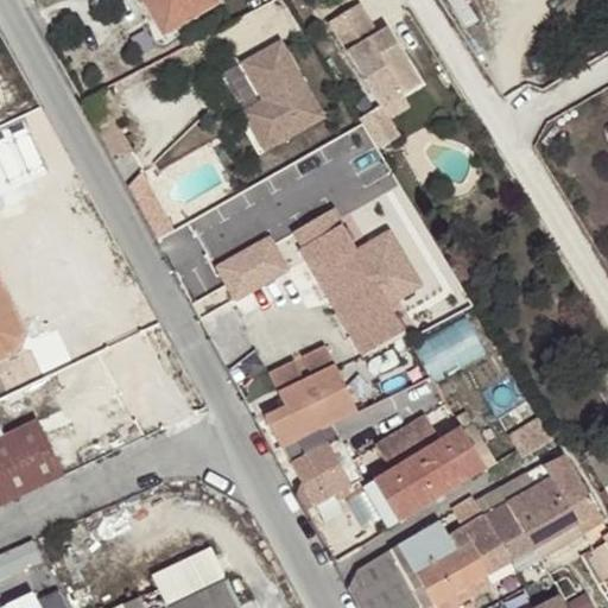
[(215,0),(141,0),(163,36),(217,4),(215,0)]
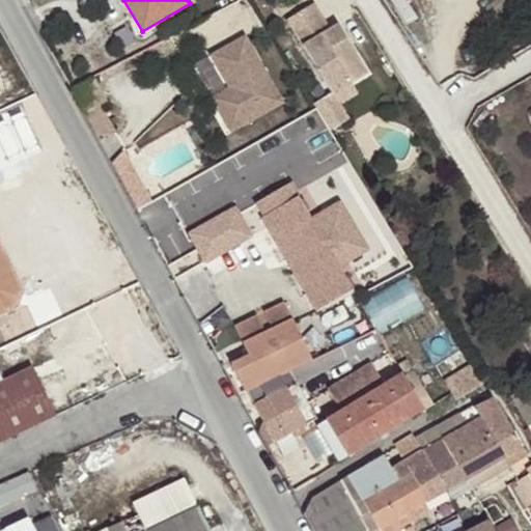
[(332,95),(352,84),(370,72),(341,23),(332,29),(320,36),(314,25),(325,18),(314,2),(284,21),(332,95)]
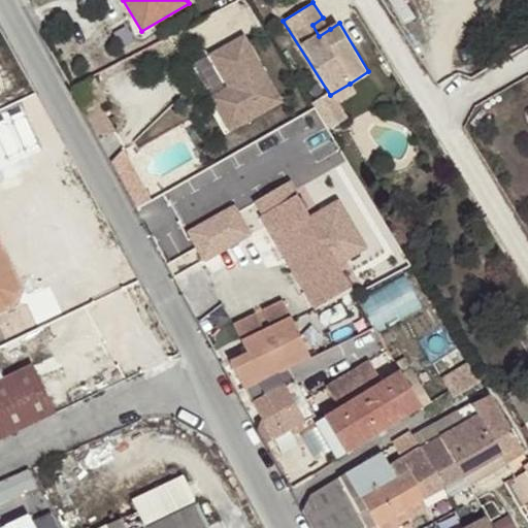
[(330,29),(323,18),(312,25),(319,36),(330,29)]
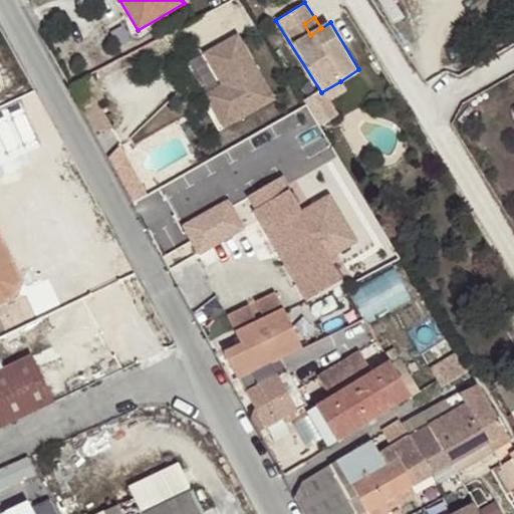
[(275,100),(241,34),(207,51),(224,83),(231,96),(213,106),(224,126),(275,100)]
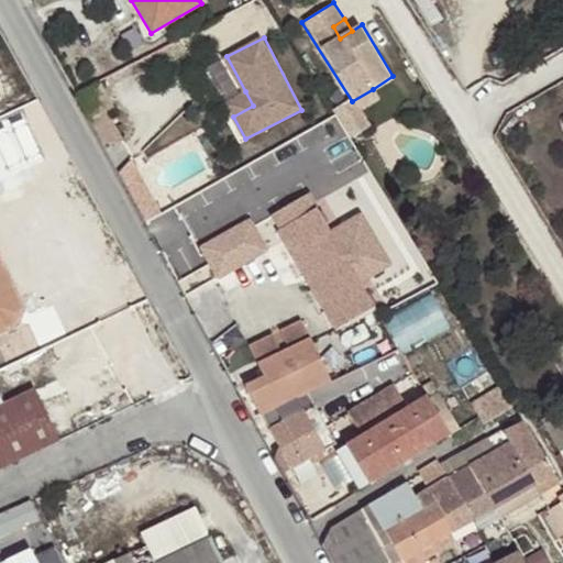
[(352,101),(334,112),(351,141),(371,129),(361,113),(382,100),(373,89),(352,101)]
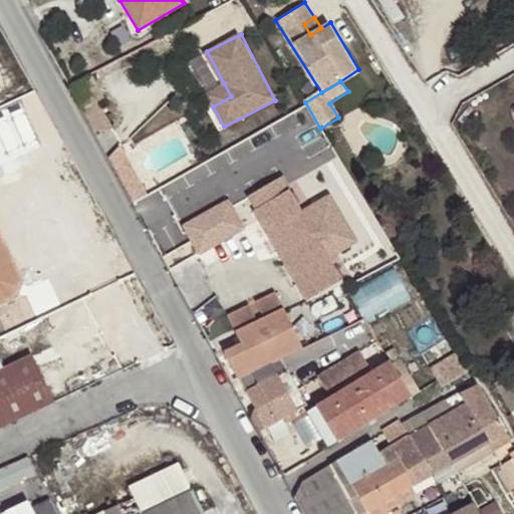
[(213,106),(231,96),(224,83),(206,92),(213,106)]
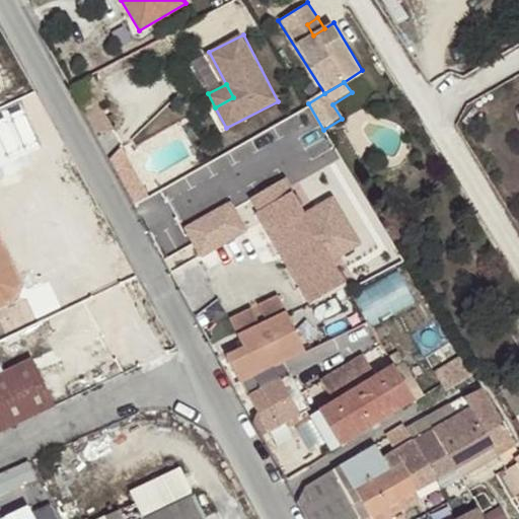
[(301,212),(281,176),(248,195),(256,209),(252,211),(308,308),(345,288),(328,260),(356,243),(329,196),(301,212)]
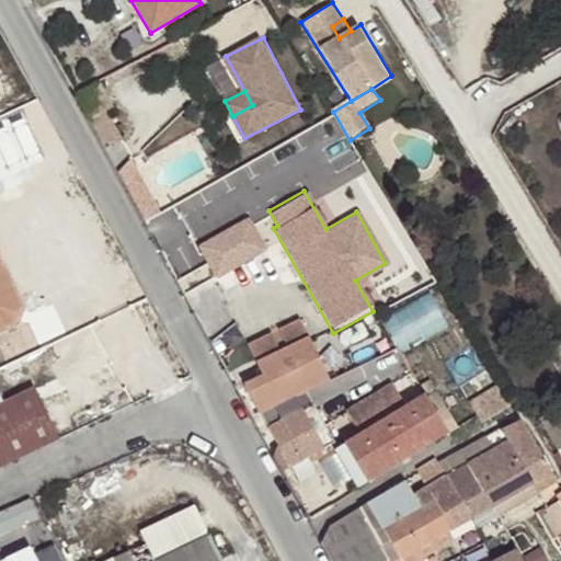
[(261,247),(244,219),(198,244),(215,273),(261,247)]
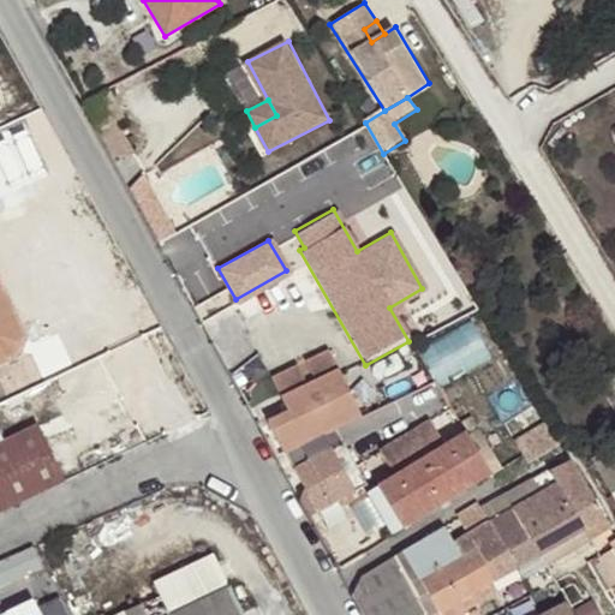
[(0,512),(34,497),(65,482),(37,425),(0,440),(0,362),(24,350),(31,329),(1,269),(0,268),(0,512)]
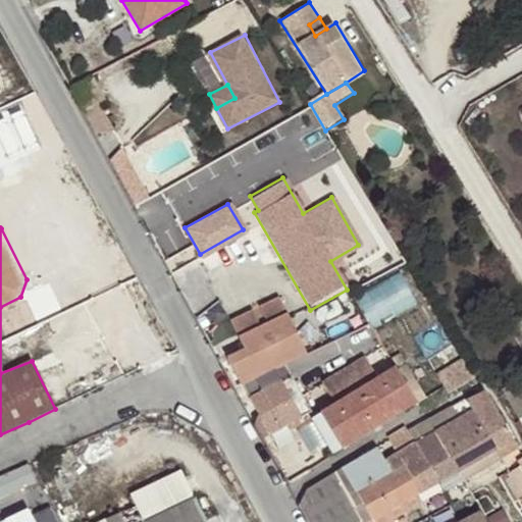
[(374,281),(360,289),(369,308),(382,299),(374,281)]
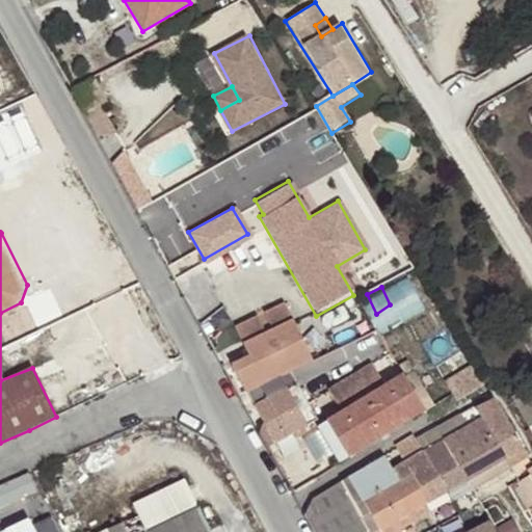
[(233,366),(245,392),(291,371),(308,363),(293,337),(287,325),(277,309),(261,316),(275,345),(270,348),(256,319),(238,328),(251,356),(233,366)]
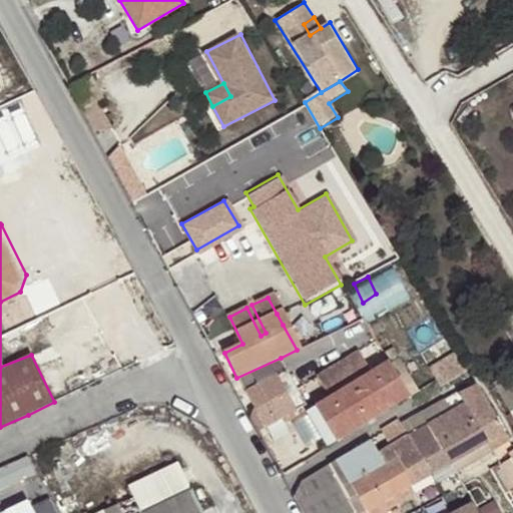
[(354,346),(338,356),(355,385),(390,365),(380,350),(362,360),(354,346)]
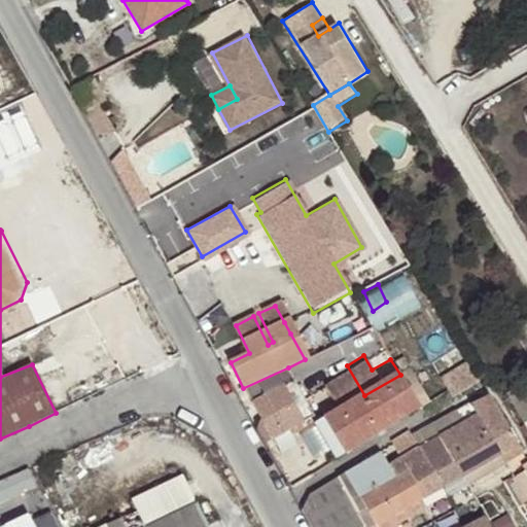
[(471,359),(448,377),(460,395),(485,378),(471,359)]
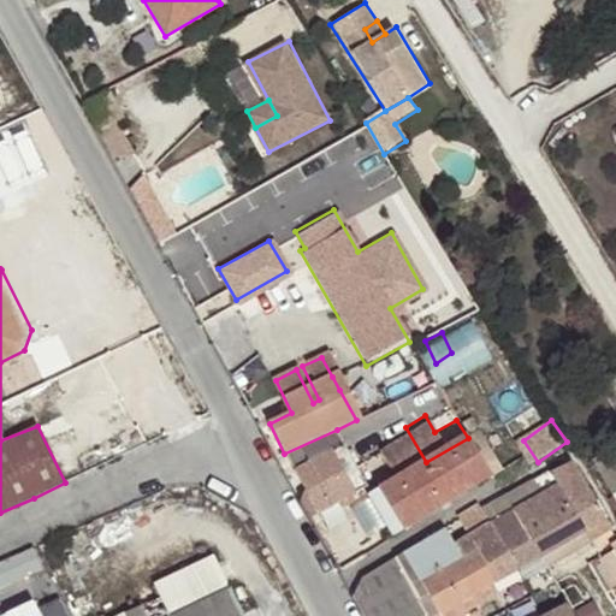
[(372,446),(390,480),(426,462),(406,427),(372,446)]
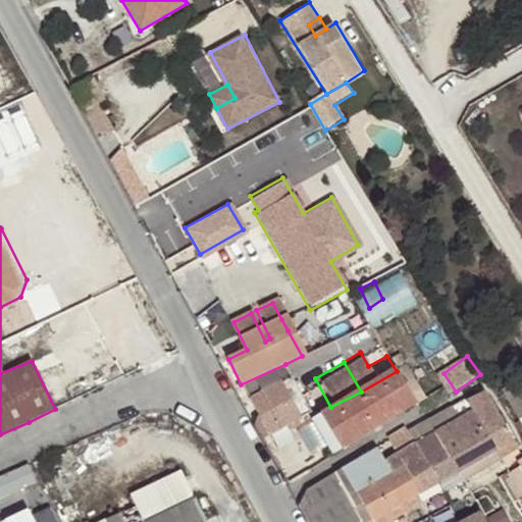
[(241,384),(250,399),(292,376),(285,364),(241,384)]
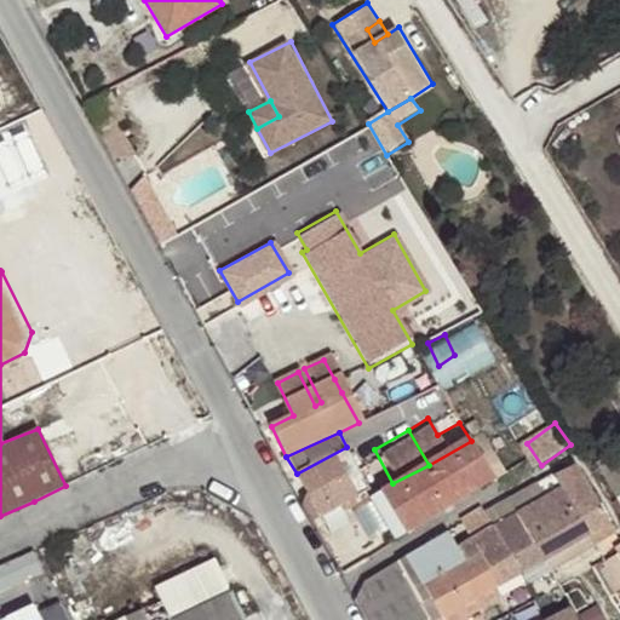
[(451,505),(493,477),(471,441),(429,465),(451,505)]
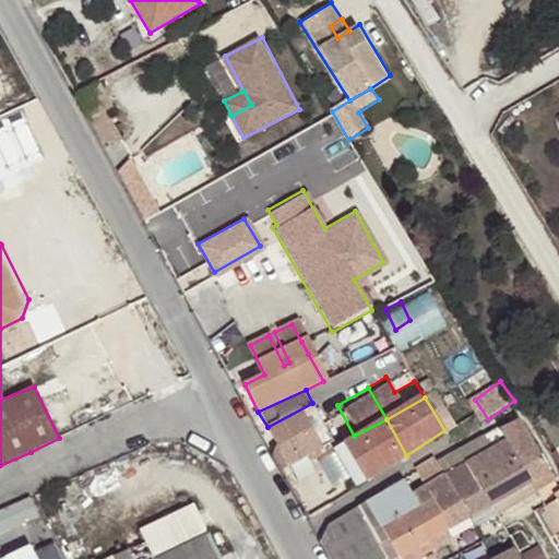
[(268,427),(288,466),(334,441),(312,403),(268,427)]
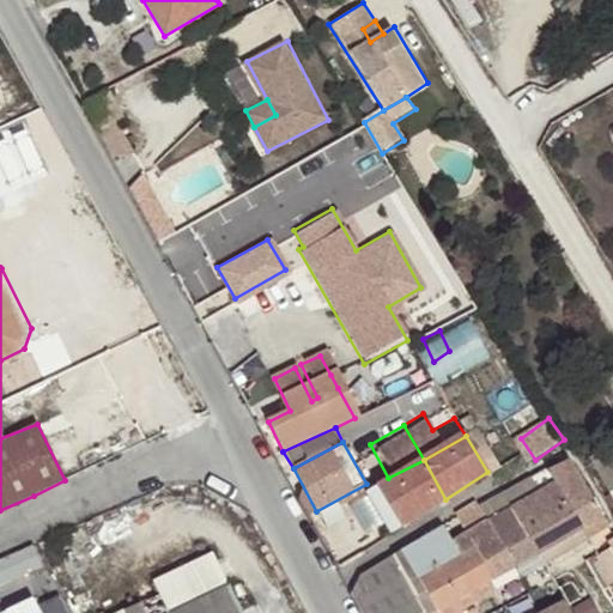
[(401,527),(445,499),(424,460),(388,478),(376,485),(401,527)]
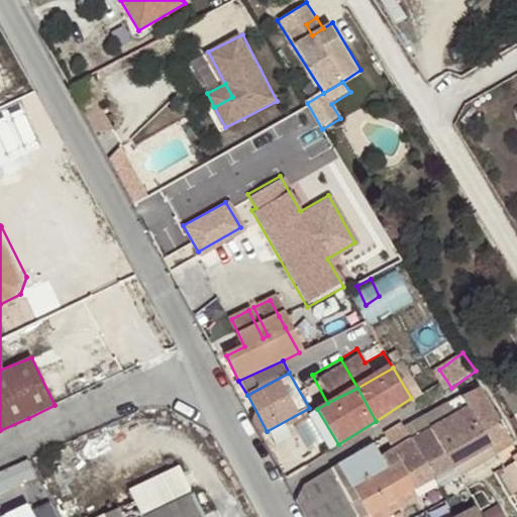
[(508,435),(480,389),(461,398),(468,407),(491,446),(508,435)]
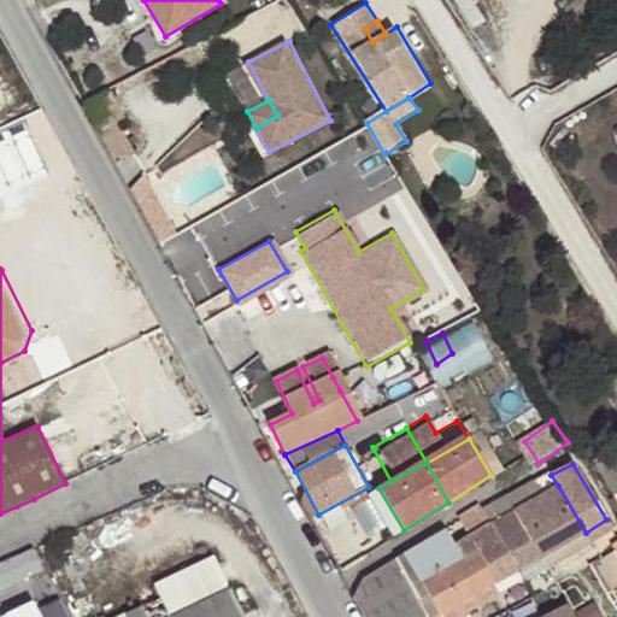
[(558,486),(515,510),(541,558),(586,533),(558,486)]
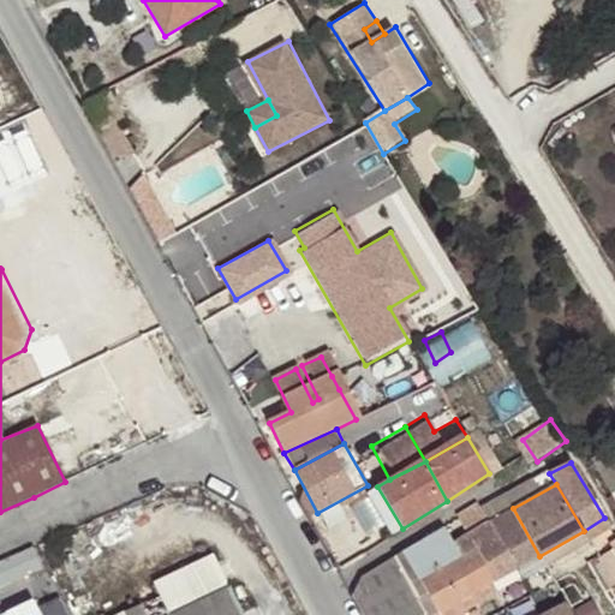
[(390,536),(402,529),(377,487),(365,494),(390,536)]
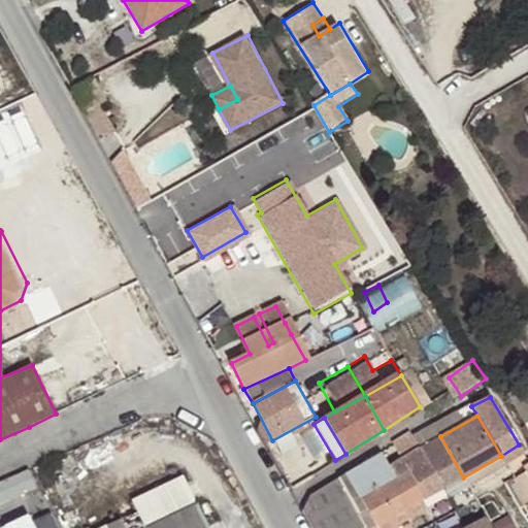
[(440,436),(434,424),(415,435),(444,488),(463,477),(440,436)]
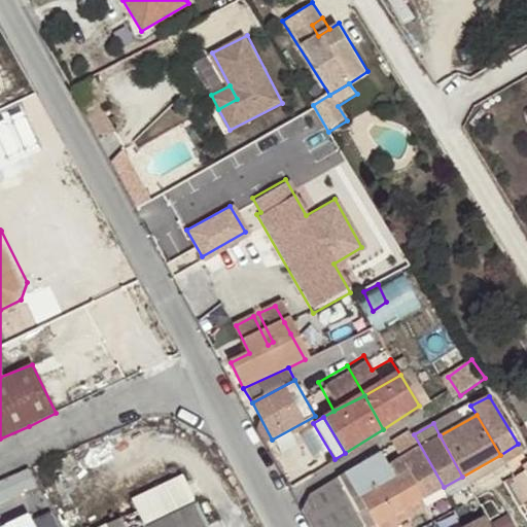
[(444,487),(414,434),(412,436),(409,432),(379,450),(379,453),(395,480),(406,472),(421,500),(444,487)]
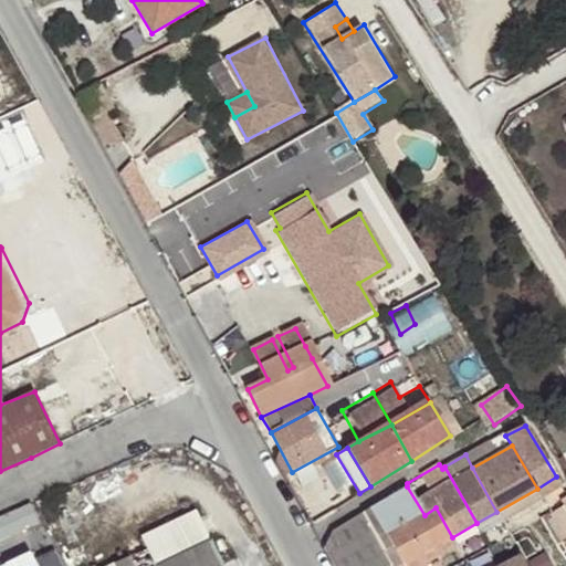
[(542,496),(562,485),(556,477),(537,489),(542,496)]
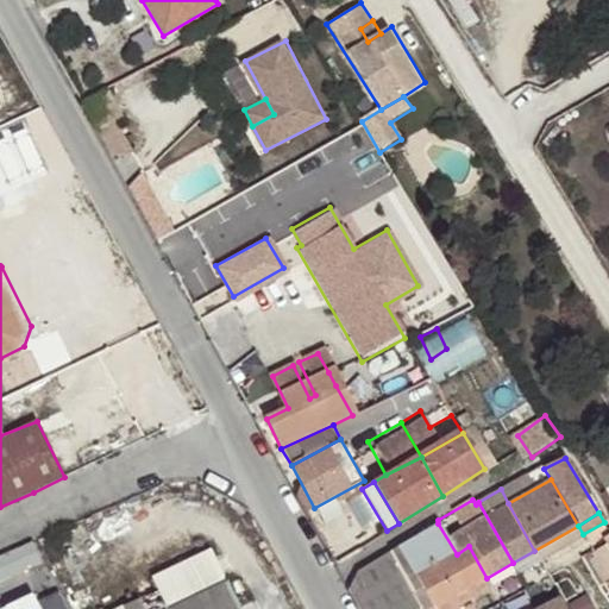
[(420,534),(357,571),(349,590),(358,608),(454,608),(493,588),(487,578),(469,546),(457,554),(438,523),(420,534)]
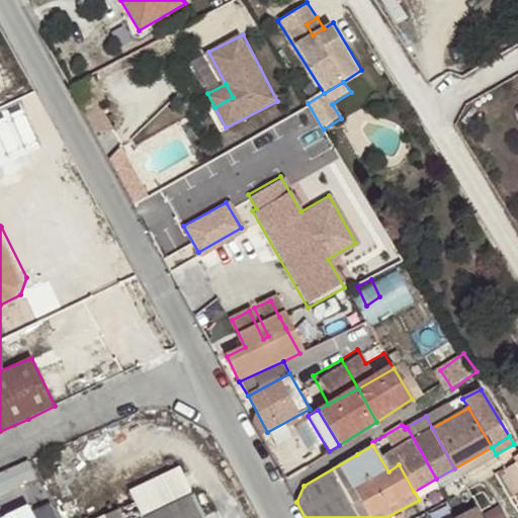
[(0,499),(45,481),(35,459),(0,473),(0,499)]
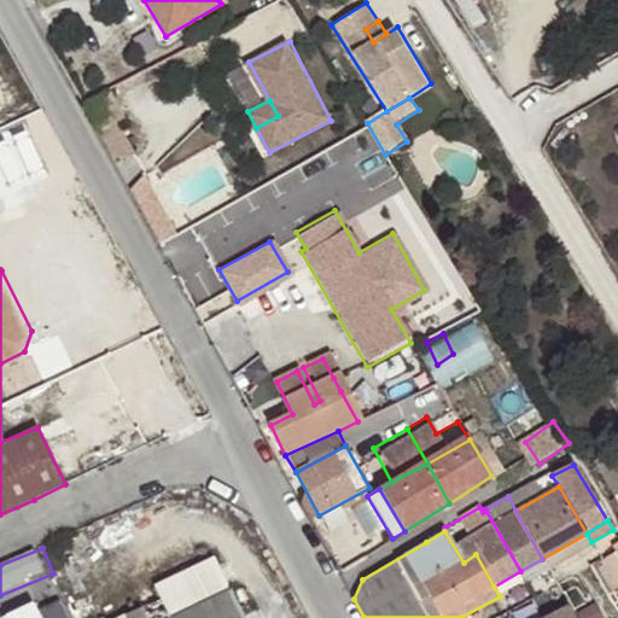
[(242,617),(211,557),(152,586),(158,598),(168,617),(145,617),(140,607),(124,614),(126,617),(242,617)]
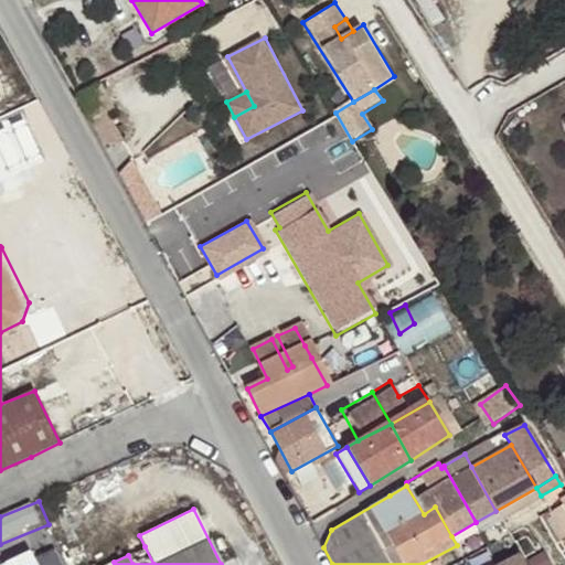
[(480,532),(501,521),(496,511),(476,522),(480,532)]
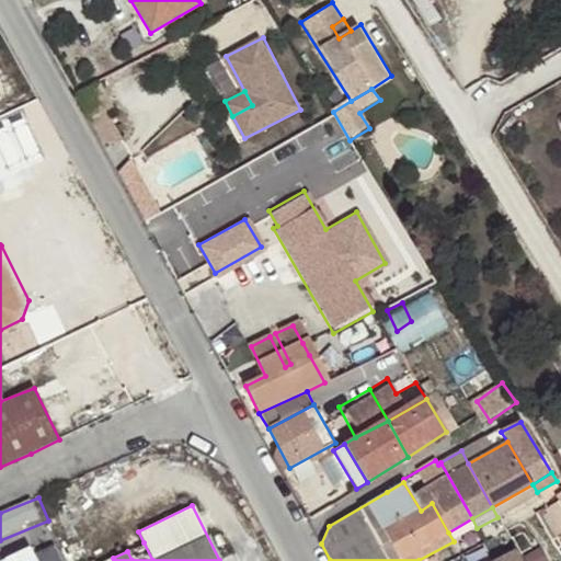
[(448,533),(454,541),(477,528),(472,518),(448,533)]
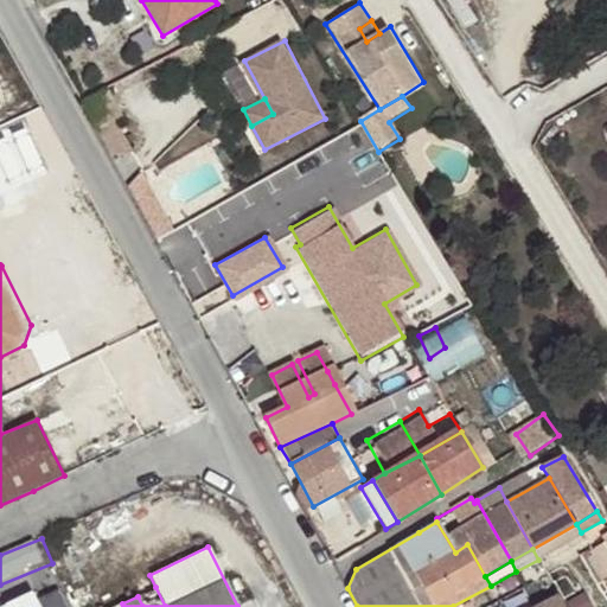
[(165,606),(155,587),(138,596),(142,606),(165,606)]
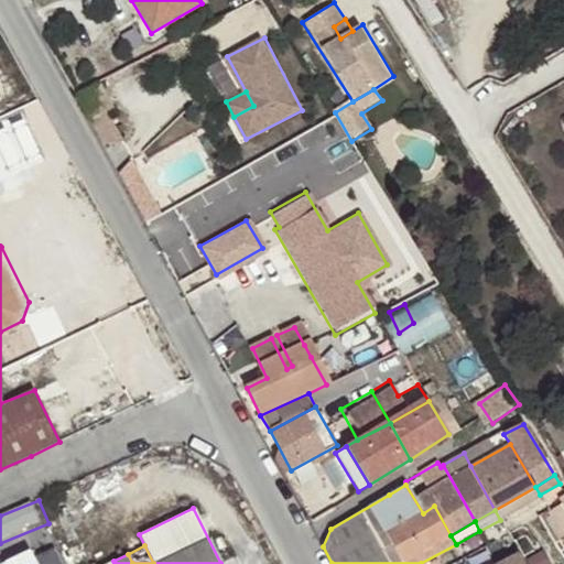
[(4,563),(34,563),(29,553),(4,563)]
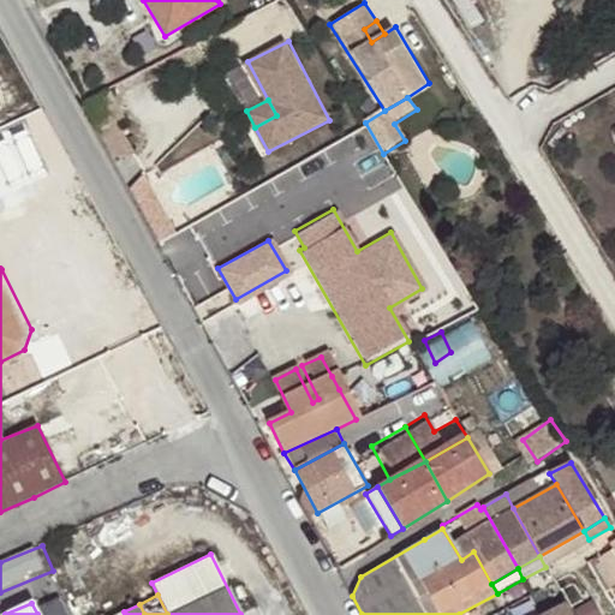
[(572,614),(567,604),(547,614),(572,614)]
